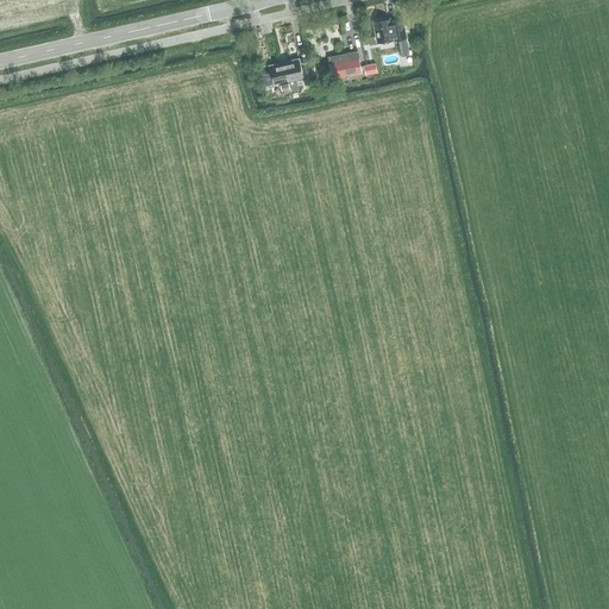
[(376,22),(374,22),(377,43),(393,39),(393,41),(406,38),(402,18),(390,20),(389,19),(382,20),(381,19),(377,20),(376,22)]
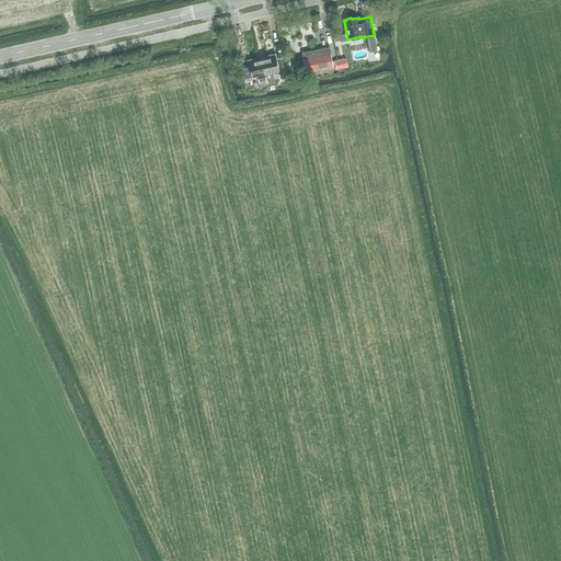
[(301,53),(306,72),(333,67),(330,47),(301,53)]
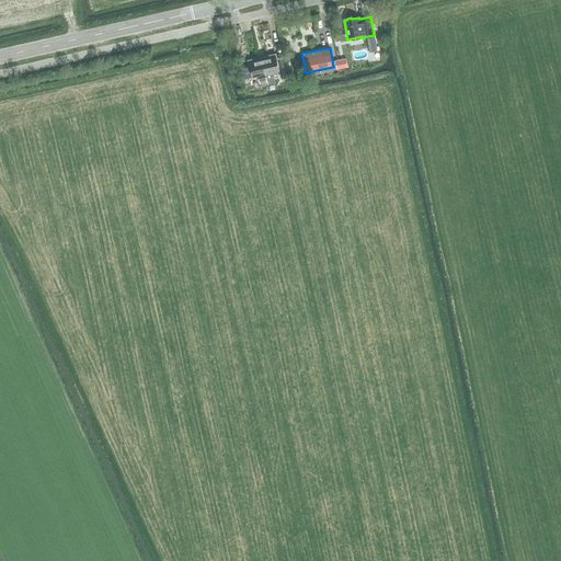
[(273,72),(279,71),(281,79),(288,77),(284,57),(276,58),(275,54),(265,56),(266,57),(261,57),(267,83),(275,82),(273,72)]
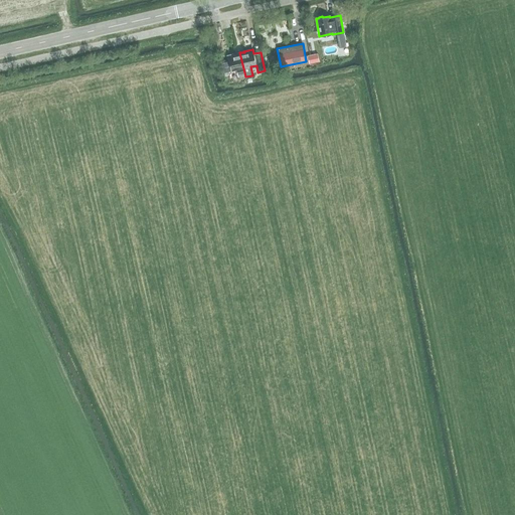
[(245,76),(239,52),(235,53),(235,52),(226,54),(227,56),(230,71),(236,69),(238,75),(242,74),(243,77),(245,76)]
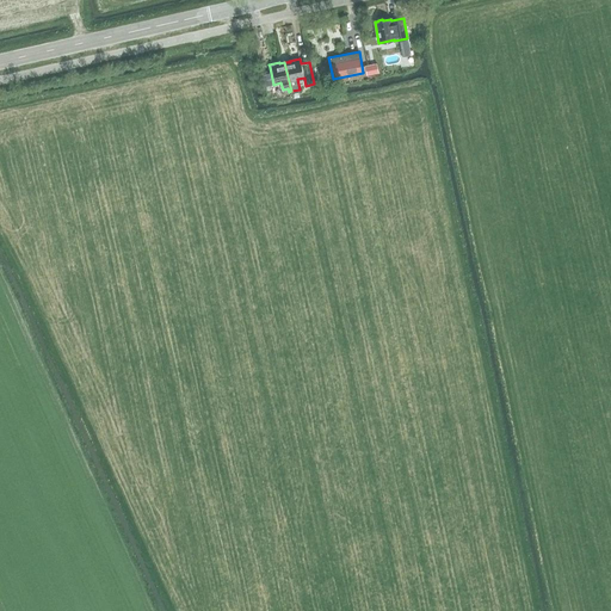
[(364,66),(366,75),(378,73),(376,63),(364,66)]
